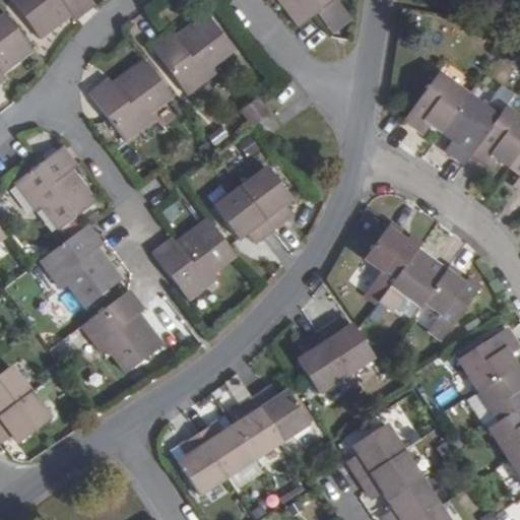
[(81,10),(94,0),(17,0),(42,33),(77,4),(81,10)]
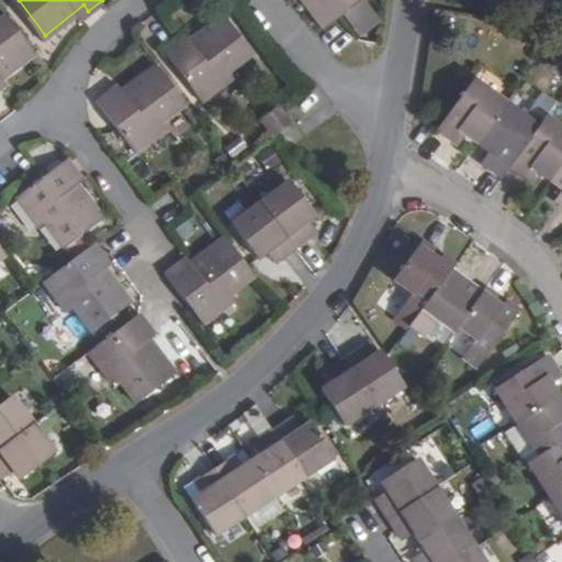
[(312,0),(328,20),(352,0),(312,0)]
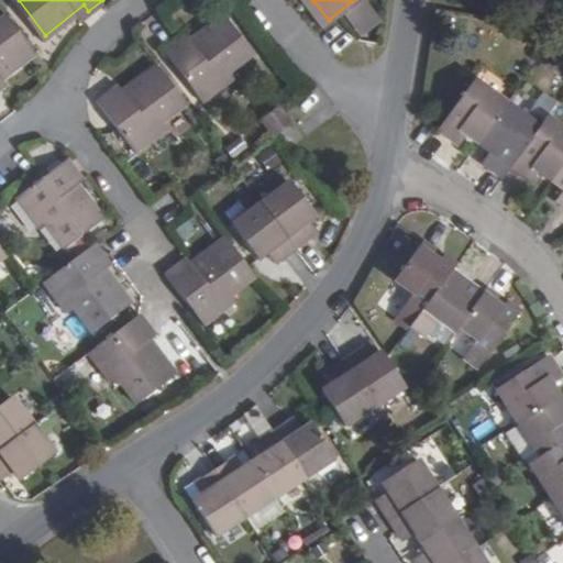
[(0,77),(36,50),(8,12),(0,17),(0,77)]
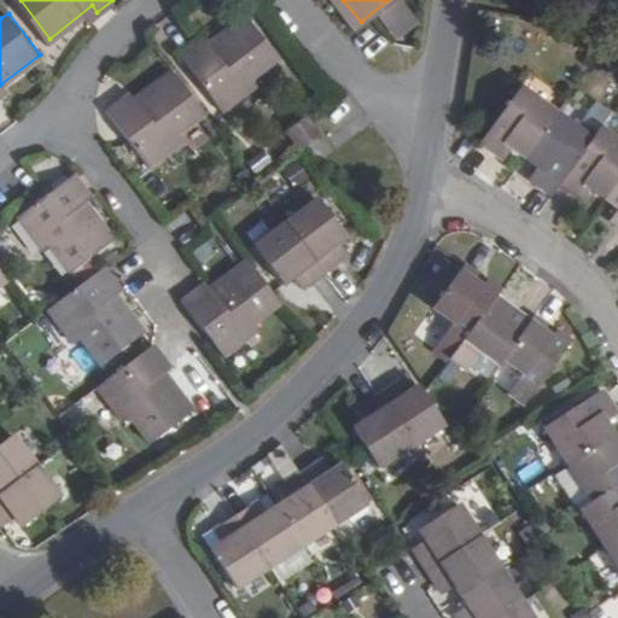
[(209,47),(202,39),(185,51),(226,106),(260,80),(255,73),(281,52),(250,13),(215,41),(209,47)]
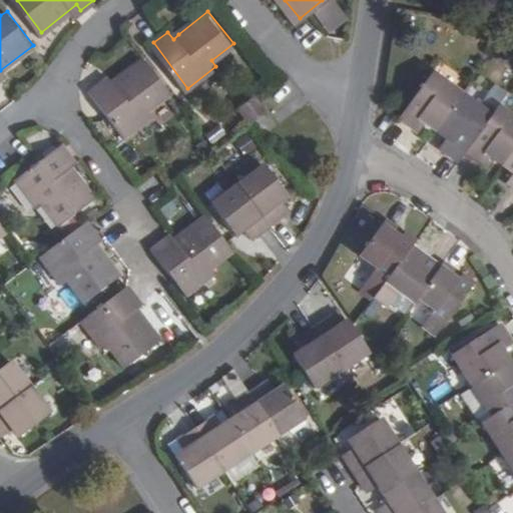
[(144,57),(114,80),(108,85),(103,79),(91,89),(125,133),(152,114),(148,109),(169,91),(144,57)]
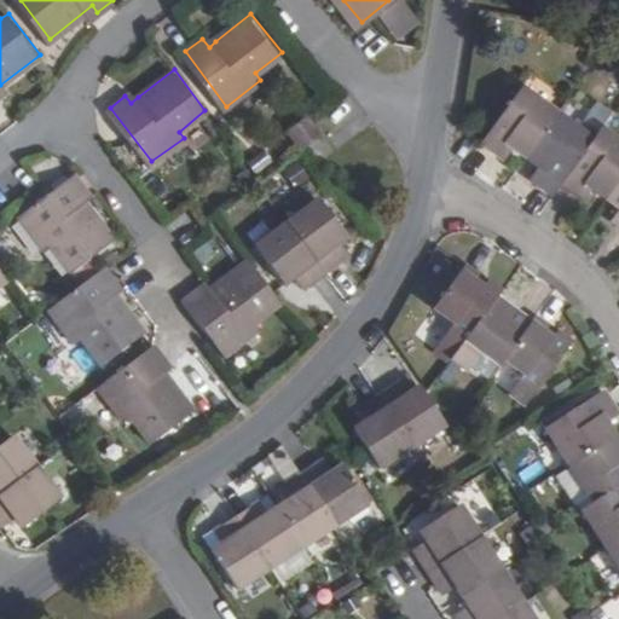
[(618,215),(615,221),(618,223),(618,136),(609,128),(597,142),(527,90),(487,143),(509,158),(518,148),(547,169),(538,180),(559,195),(566,183),(588,200),(596,190),(618,206),(618,215)]
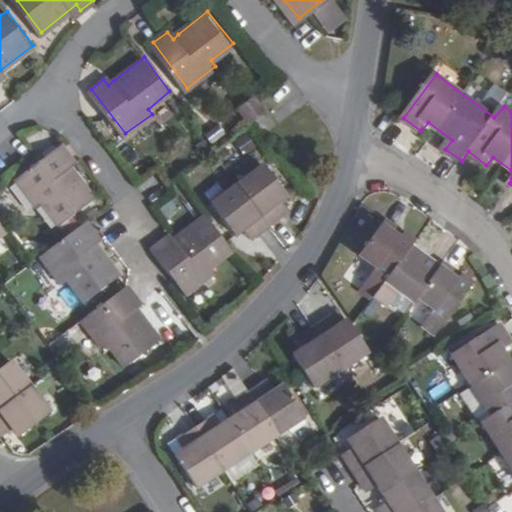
[(250,122),(267,110),(254,93),(237,105),(250,122)]
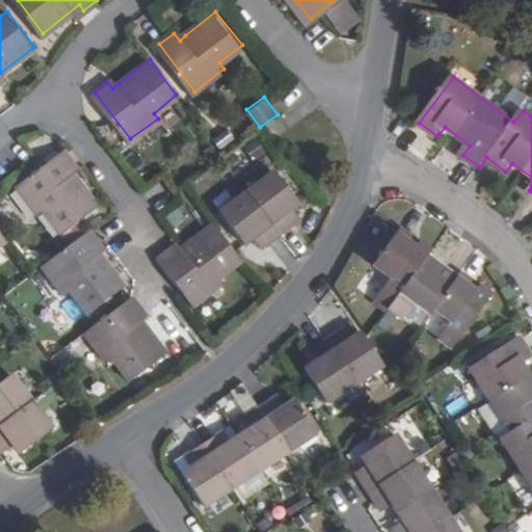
[(71,168),(75,163),(64,149),(17,186),(36,213),(44,210),(61,234),(98,206),(76,175),(71,168)]
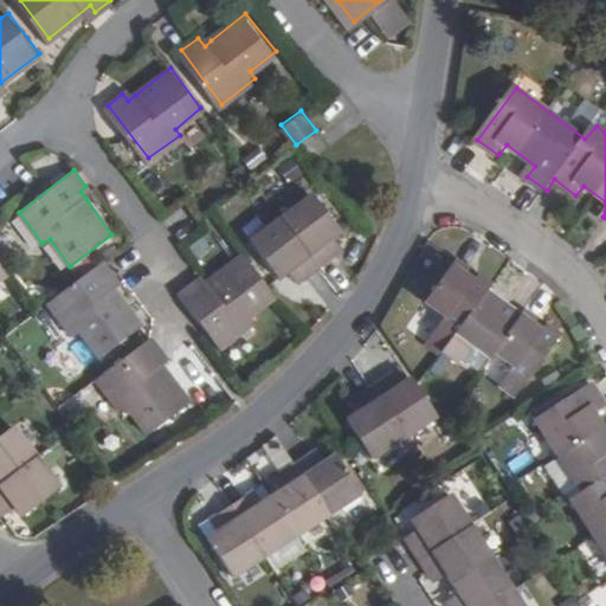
[(279,277),(290,270),(298,281),(341,249),(333,238),(341,230),(311,194),(251,239),(279,277)]
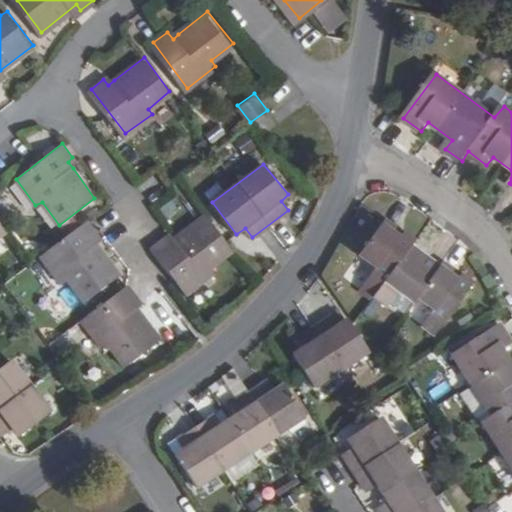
[(161,236),(149,247),(183,293),(211,272),(207,266),(227,250),(200,215),(166,243),(161,236)]
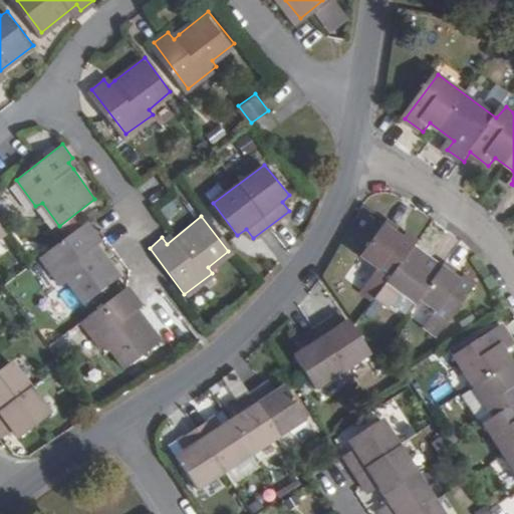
[(415,246),(418,242),(392,221),(364,255),(381,267),(368,282),(379,292),(375,297),(390,306),(402,290),(419,303),(422,299),(438,312),(426,328),(439,337),(476,287),(447,265),(444,268),(415,246)]
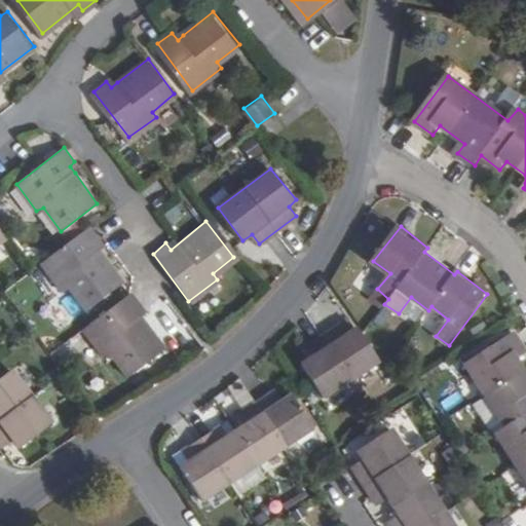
[(92,246),(98,240),(87,228),(40,264),(62,292),(68,288),(85,309),(121,282),(97,250),(92,246)]
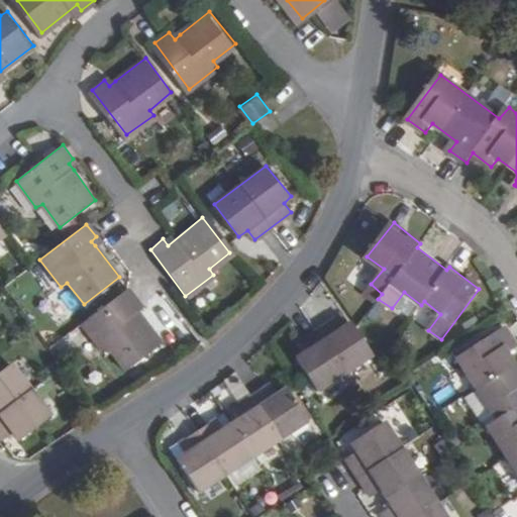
[(132,307),(138,302),(127,288),(81,324),(103,352),(108,348),(125,370),(162,342),(137,311),(132,307)]
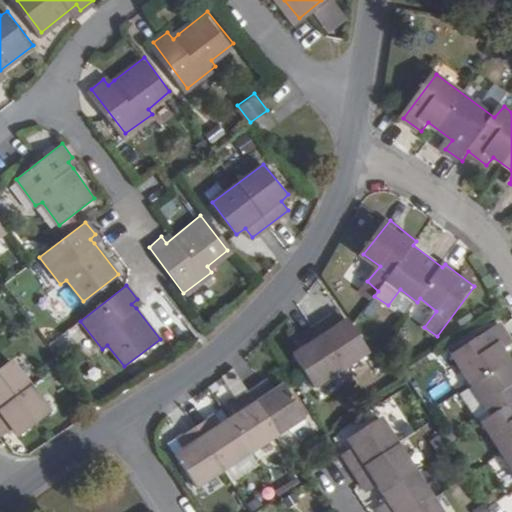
[(364,350),(342,317),(335,321),(328,311),(291,335),(299,346),(289,352),(311,385),(364,350)]
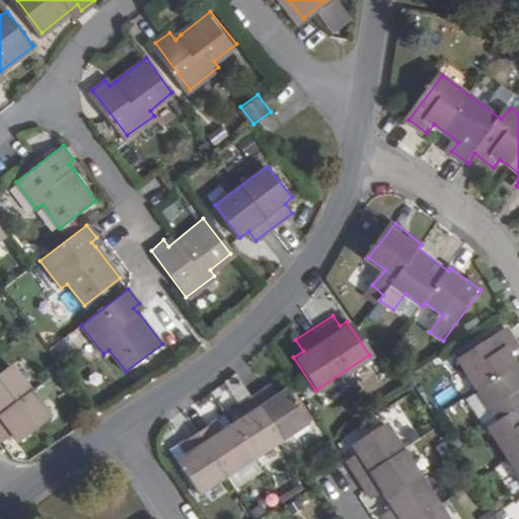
[(518,368),(511,356),(518,350),(518,347),(508,329),(461,361),(501,423),(492,429),(518,470),(518,368)]
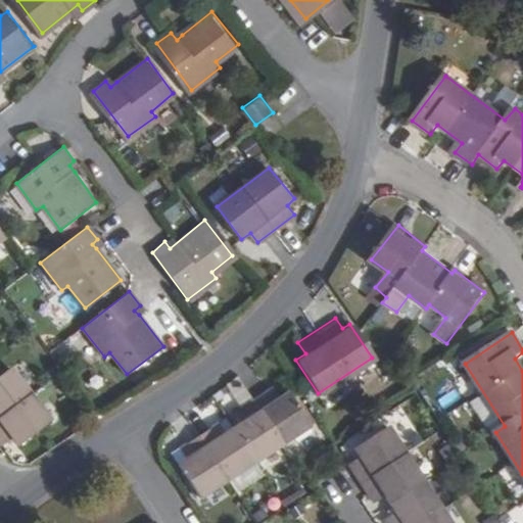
[(17,443),(49,419),(3,359),(0,361),(0,440),(0,441),(10,434),(17,443)]
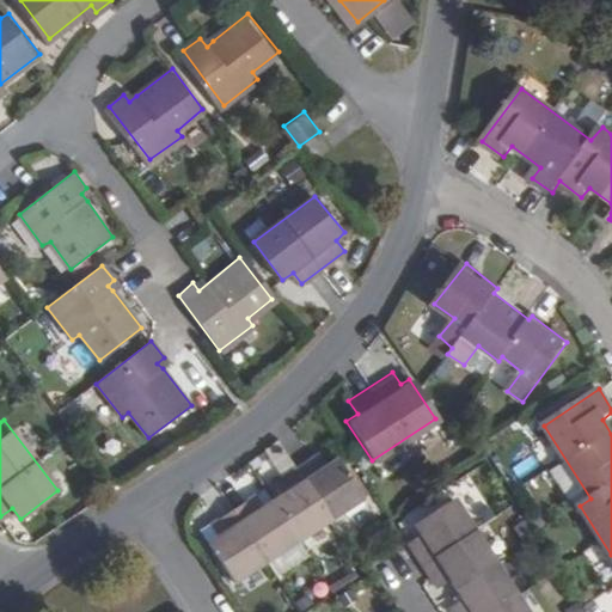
[(208,542),(232,581),(362,496),(337,458),(329,464),(320,451),(273,482),(282,494),(261,507),(252,495),(210,524),(219,536),(208,542)]
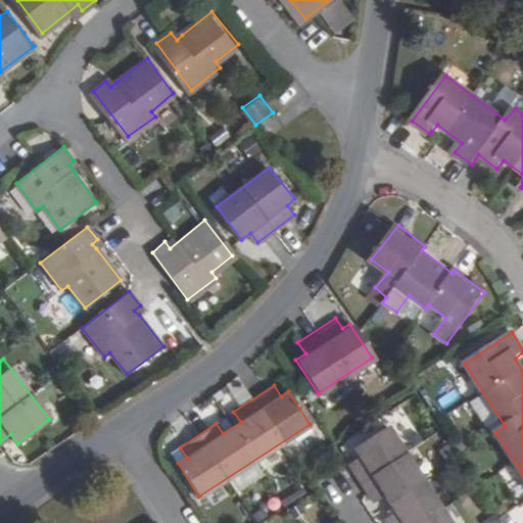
[(455,522),(391,423),(357,444),(363,453),(352,460),(379,501),(389,493),(399,510),(389,517),(392,522),(455,522)]
